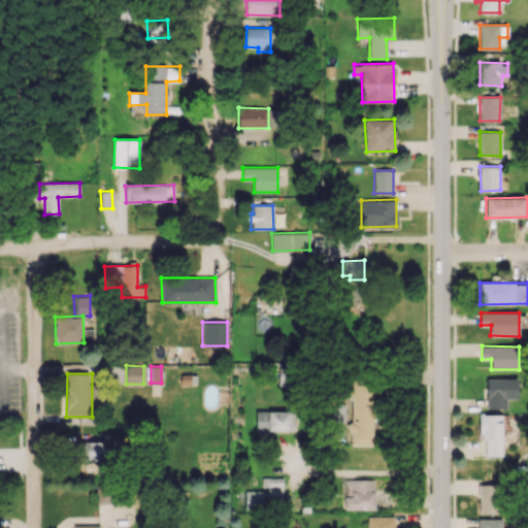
[(518,378),(487,377),(486,408),(506,408),(507,398),(518,399),(518,378)]
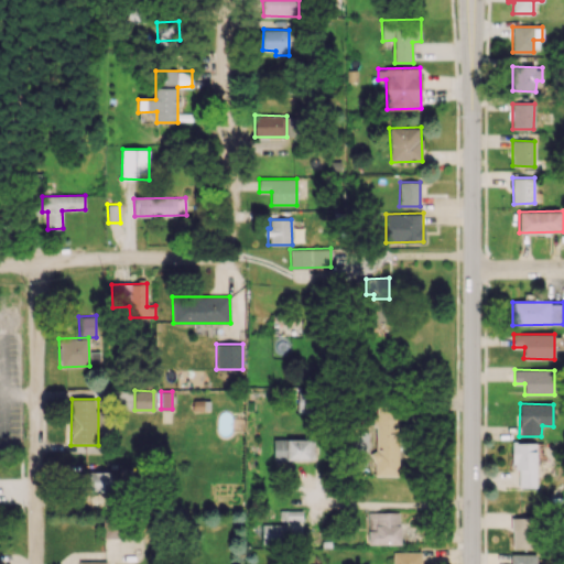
[(399,476),(400,407),(376,405),(375,452),(373,452),(373,475),(399,476)]
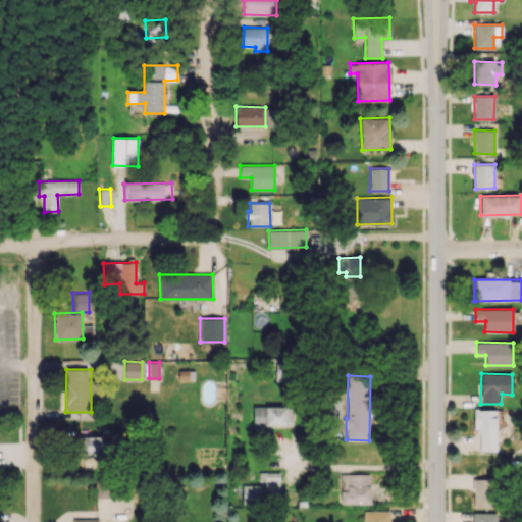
[(253,425),(291,425),(291,406),(253,407),(253,425)]
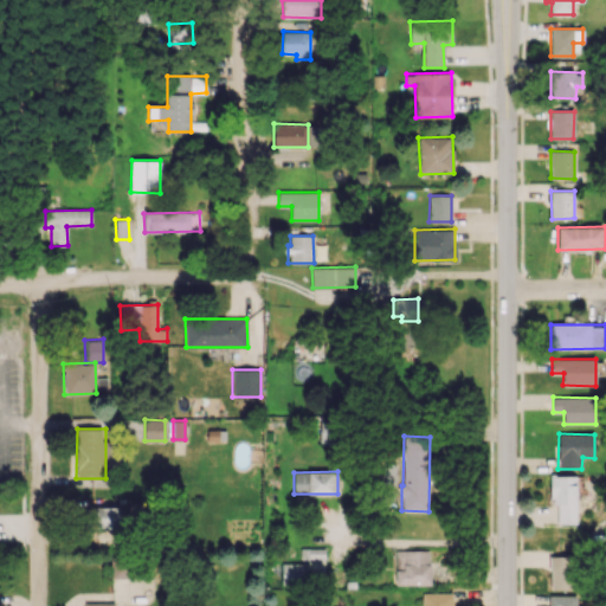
[(556,524),(575,524),(577,476),(550,475),(549,502),(558,502),(556,524)]
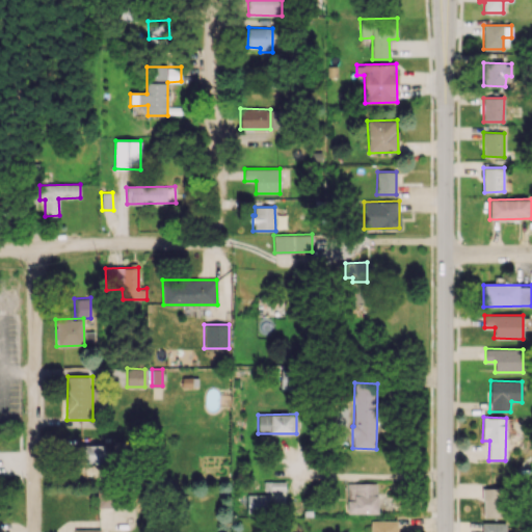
[(106,445),(81,445),(81,463),(106,463),(106,445)]
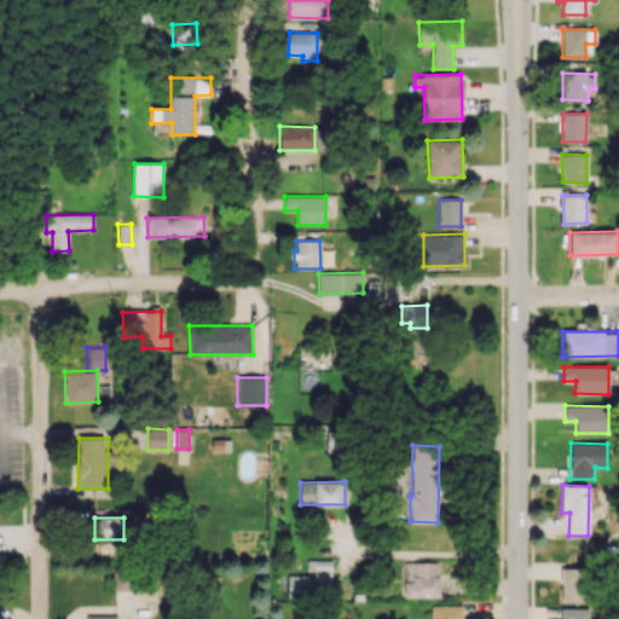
[(307,560),(307,574),(288,574),(288,595),(333,594),(331,560),(307,560)]
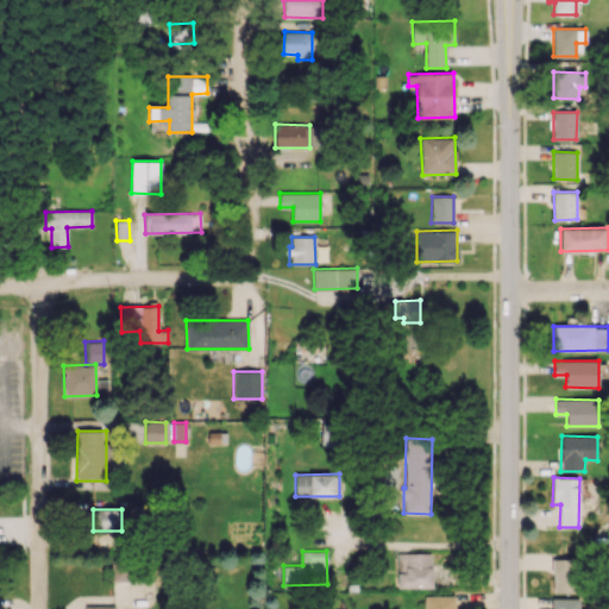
[(432,552),(397,553),(397,586),(438,586),(438,576),(432,576),(432,552)]
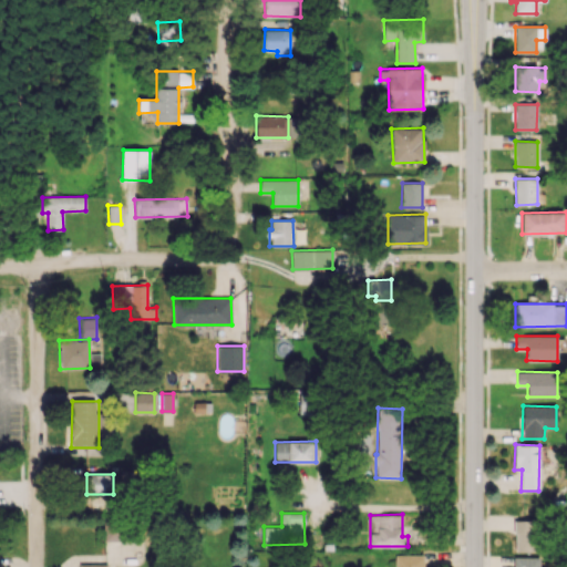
[(515,552),(539,552),(539,521),(515,521),(515,552)]
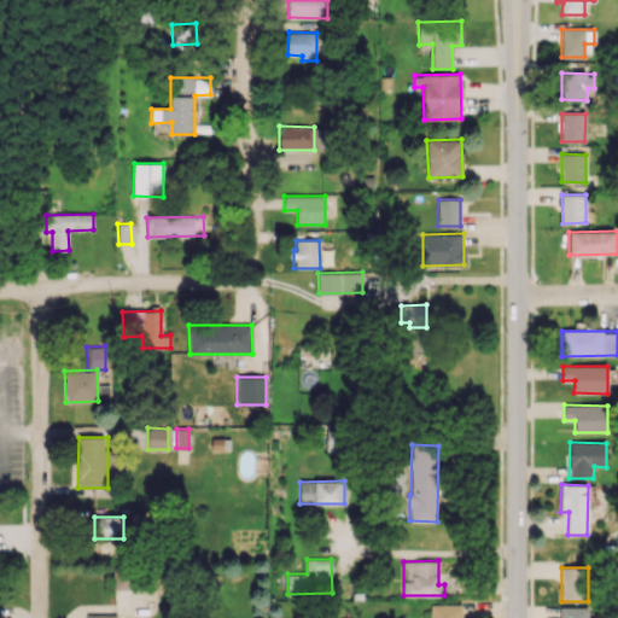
[(112,569),(114,589),(138,589),(136,569),(112,569)]
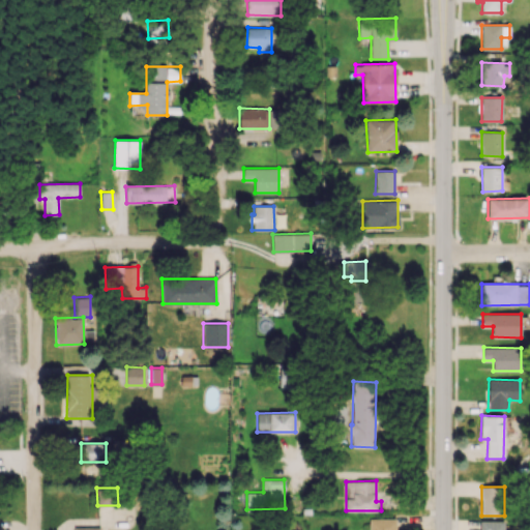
[(394,529),(395,518),(370,519),(369,529),(394,529)]
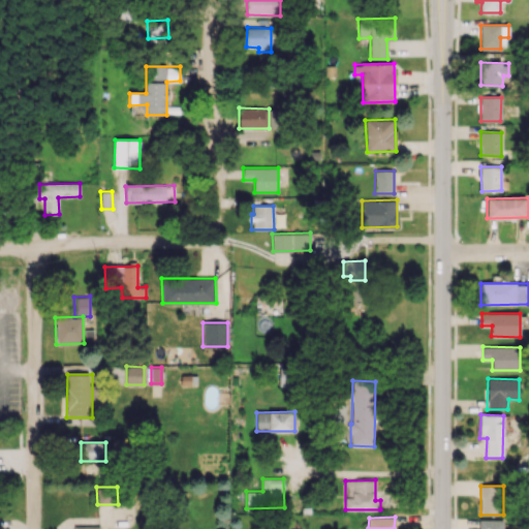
[(479,528),(502,528),(502,520),(480,520),(479,528)]
